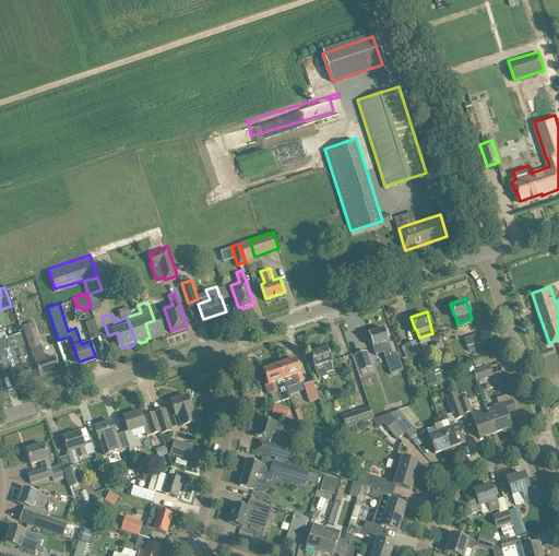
[(94,318),(85,320),(91,338),(100,334),(94,318)]
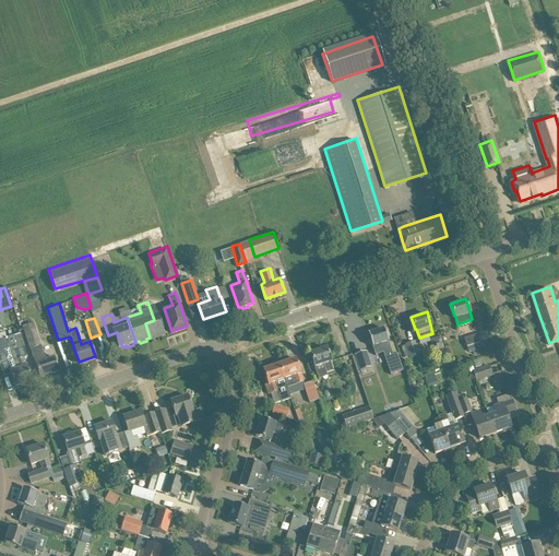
[(54,355),(46,357),(34,320),(23,324),(39,375),(59,368),(54,355)]
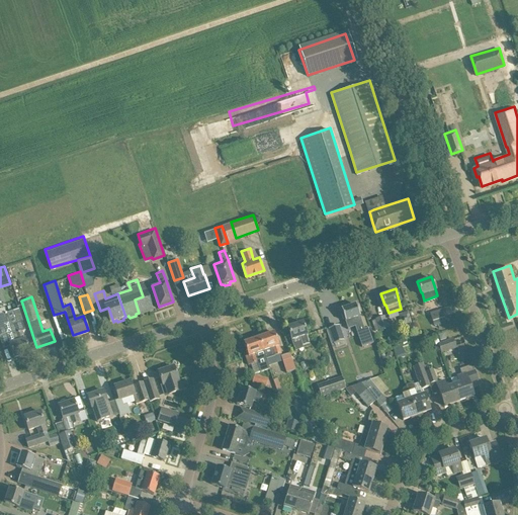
[(355,303),(341,307),(342,312),(341,312),(343,317),(344,317),(345,320),(348,327),(355,324),(362,345),(373,341),(368,326),(364,327),(355,303)]
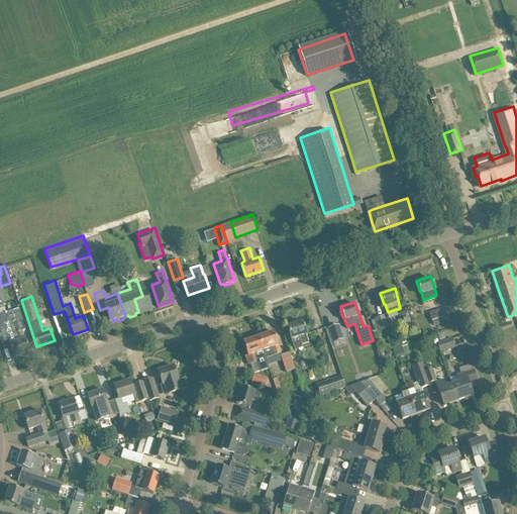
[(17,338),(9,341),(13,354),(29,349),(24,336),(21,328),(26,326),(19,305),(13,307),(17,320),(11,322),(13,330),(14,330),(17,338)]
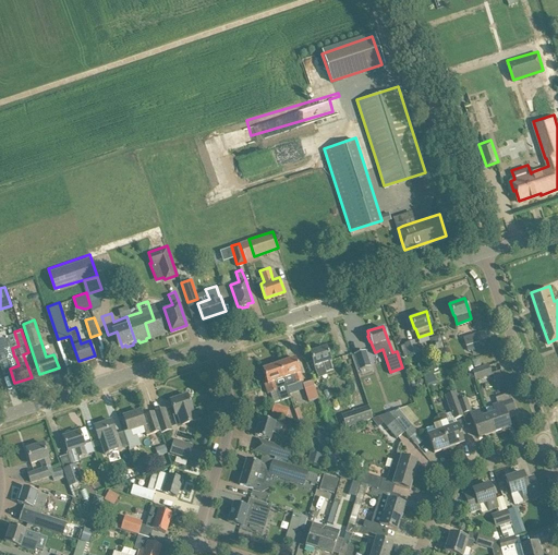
[(440,332),(431,335),(435,350),(445,348),(440,332)]
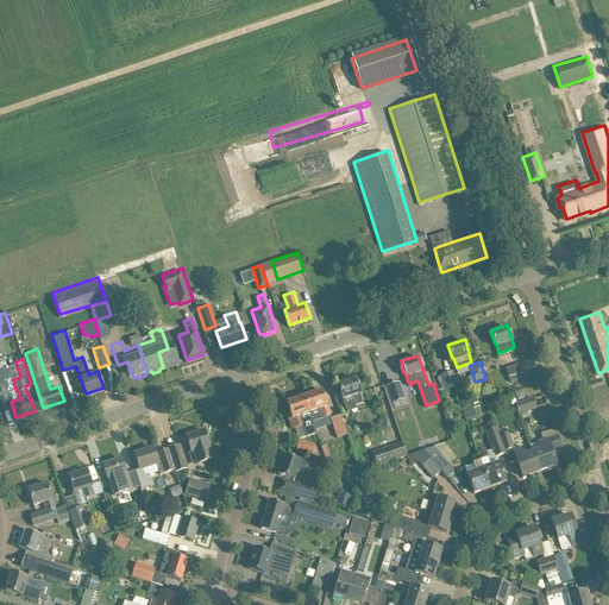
[(507,365),(512,379),(523,376),(519,361),(507,365)]
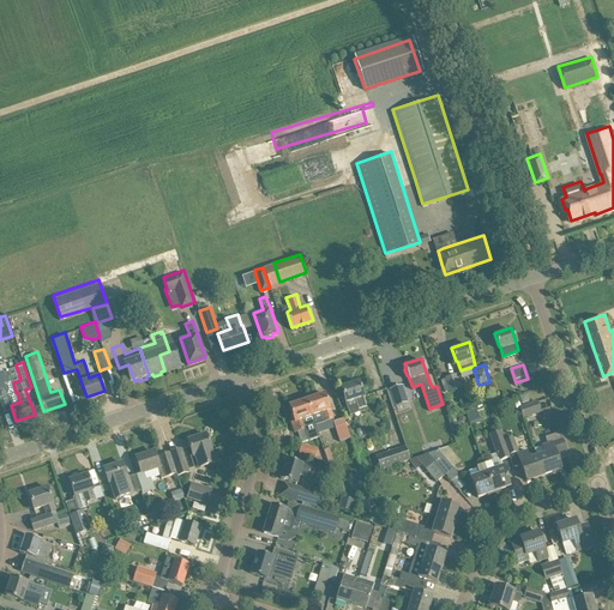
[(11,379),(7,367),(0,369),(0,398),(8,396),(4,381),(11,379)]
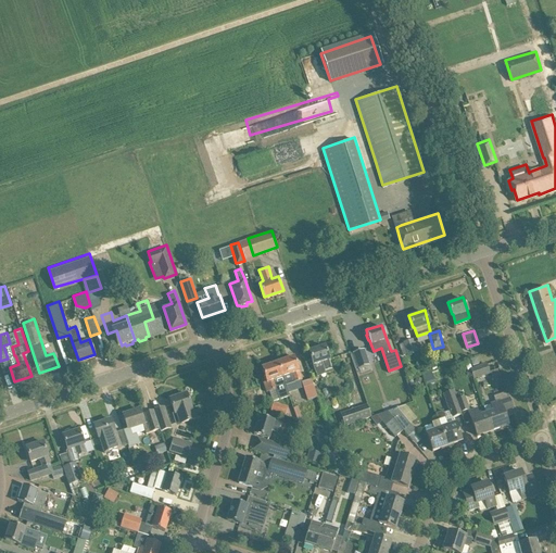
[(403,353),(407,351),(407,352),(409,357),(414,356),(413,351),(417,350),(413,337),(404,339),(404,340),(400,341),(403,353)]
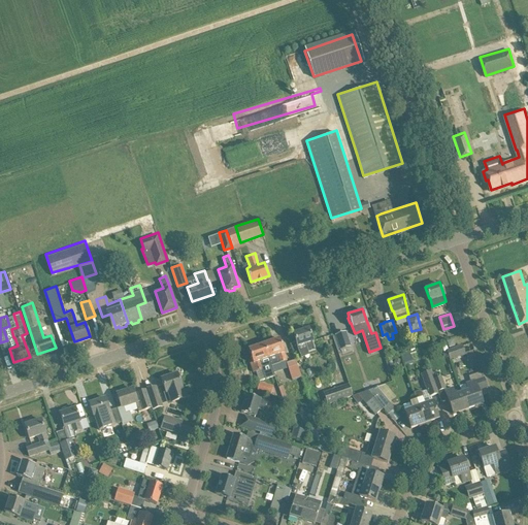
[(311,337),(308,327),(293,332),(299,351),(307,349),(308,351),(316,349),(311,337)]
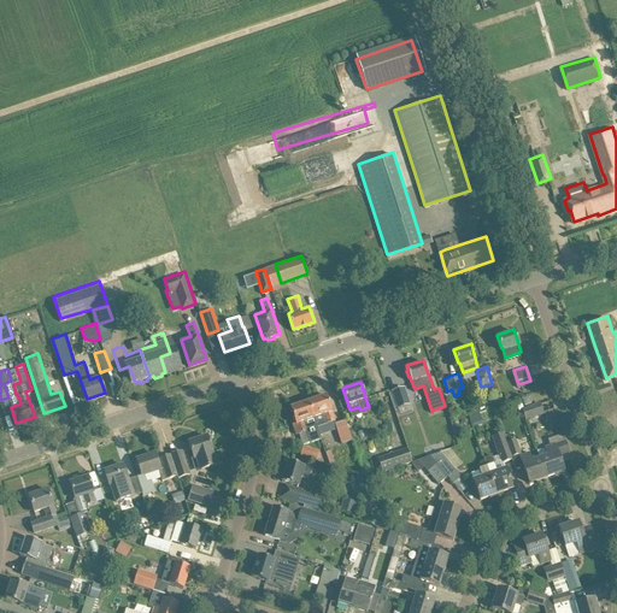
[(404,384),(392,388),(398,406),(410,402),(404,384)]
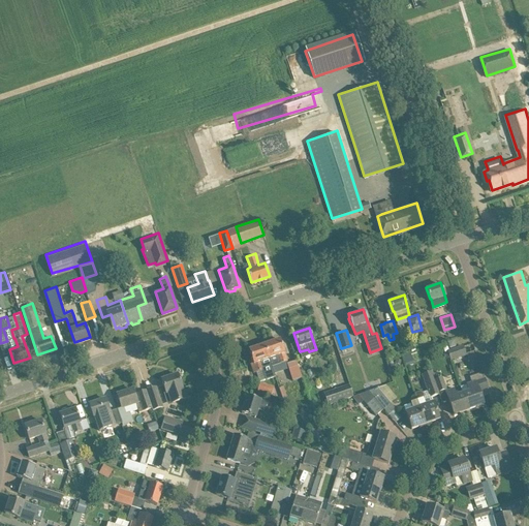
[(279,337),(263,342),(265,345),(268,357),(271,364),(286,360),(283,351),(282,347),(279,337)]
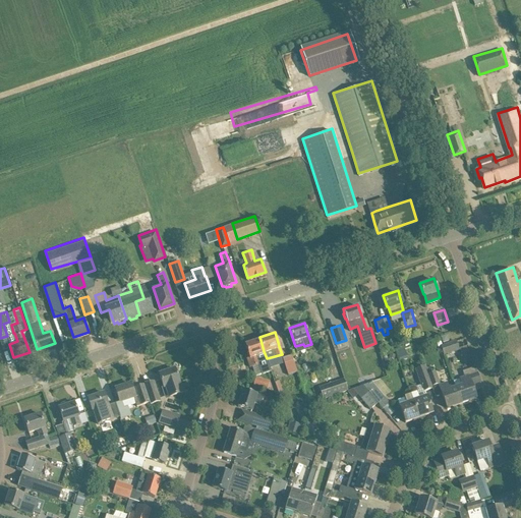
[(259,337),(244,342),(245,345),(249,355),(247,356),(250,365),(258,362),(262,372),(271,369),(271,368),(270,364),(269,364),(267,358),(264,351),(261,340),(259,337)]
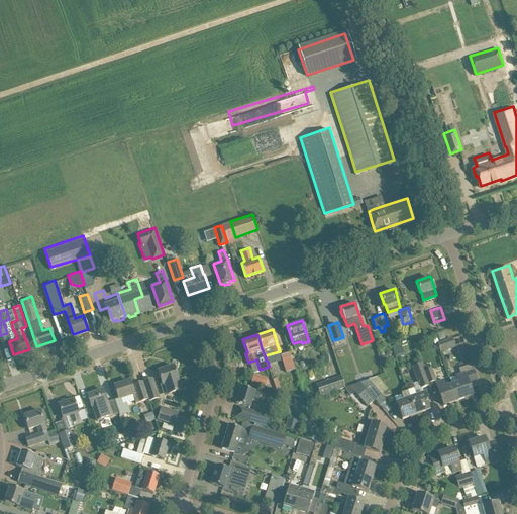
[(452,336),(442,339),(437,341),(440,349),(454,344),(452,336)]
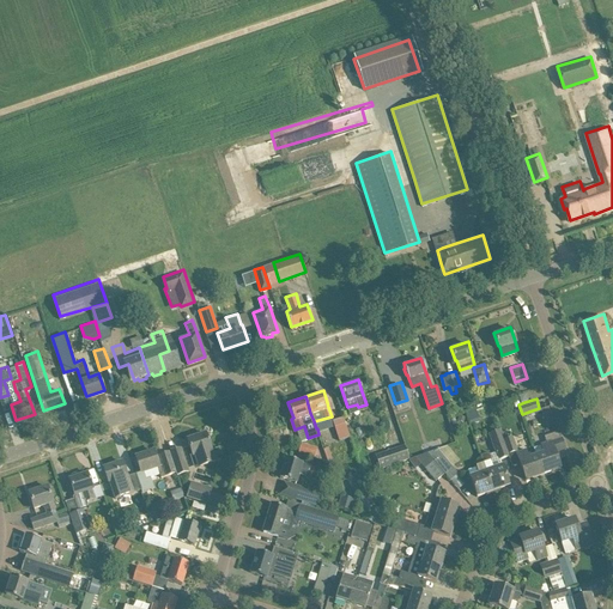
[(475,405),(466,409),(472,421),(481,416),(475,405)]
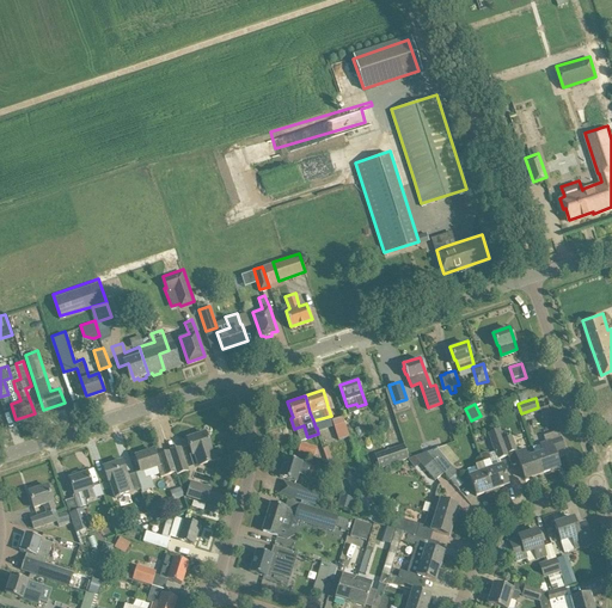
[(342,415),(332,418),(338,437),(349,434),(342,415)]
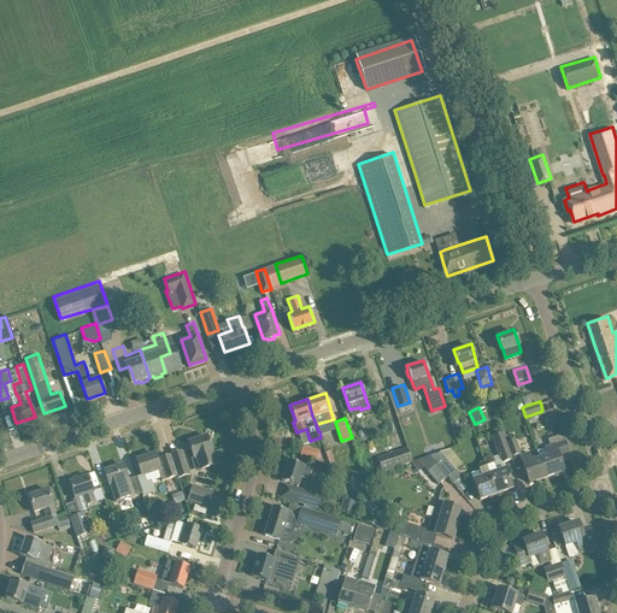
[(493,454),(492,453),(483,455),(487,464),(486,465),(495,491),(512,487),(505,467),(503,460),(512,457),(511,454),(506,441),(505,438),(503,430),(493,434),(500,452),(493,454)]
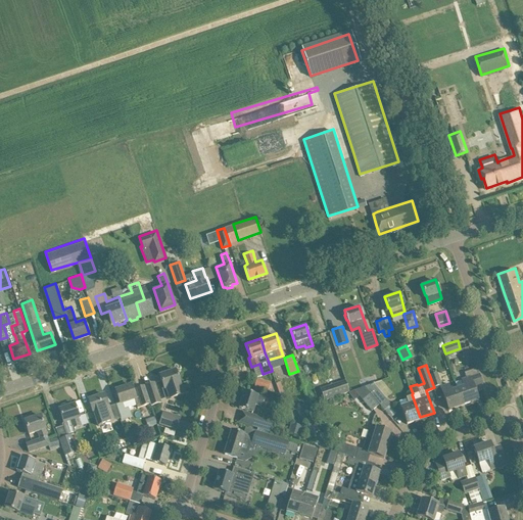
[(465,371),(467,375),(462,377),(464,383),(457,385),(463,403),(477,397),(473,385),(482,382),(479,372),(477,367),(465,371)]
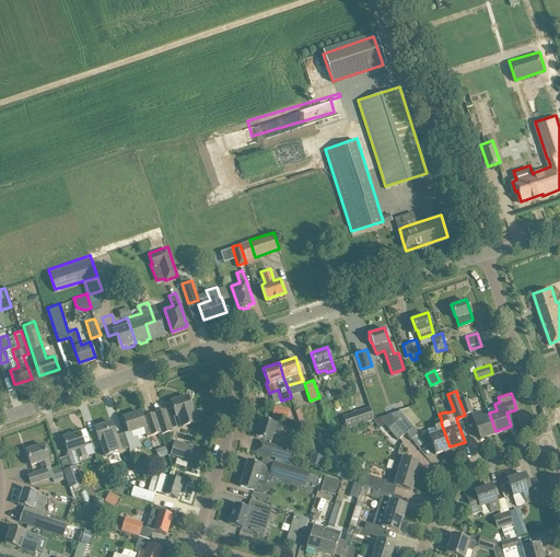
[(193,408),(188,394),(171,399),(176,415),(184,412),(187,420),(196,417),(193,408)]
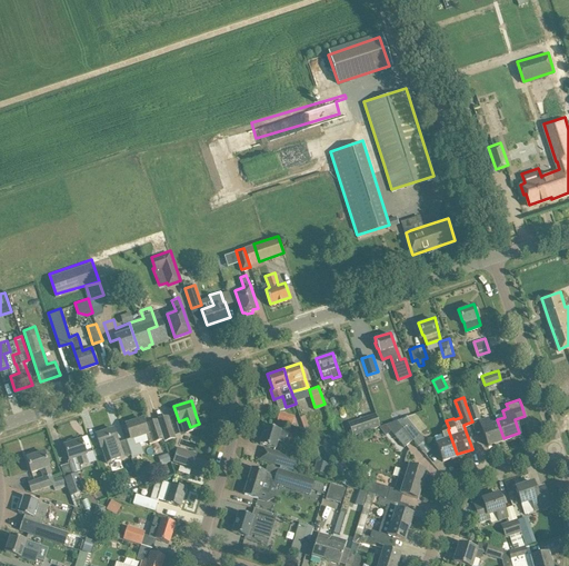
[(471,419),(480,417),(476,404),(467,407),(471,419)]
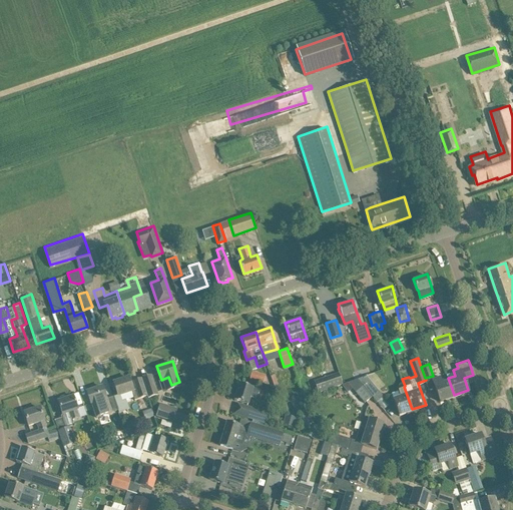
[(266,373),(262,372),(251,370),(249,377),(260,380),(264,381),(272,383),(273,380),(272,380),(269,379),(270,374),(266,373)]
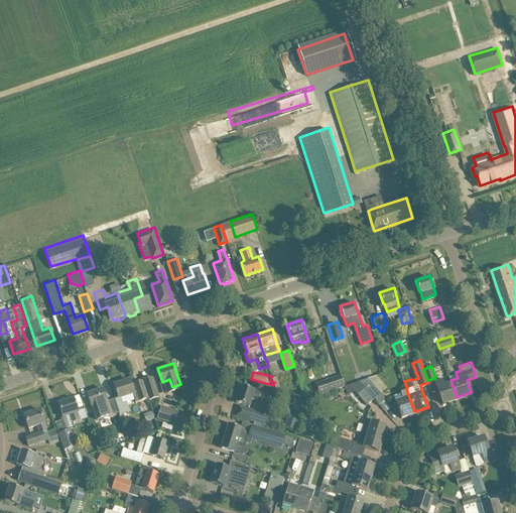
[(341,373),(315,381),(317,385),(314,386),(316,394),(325,391),(332,389),(345,384),(341,373)]
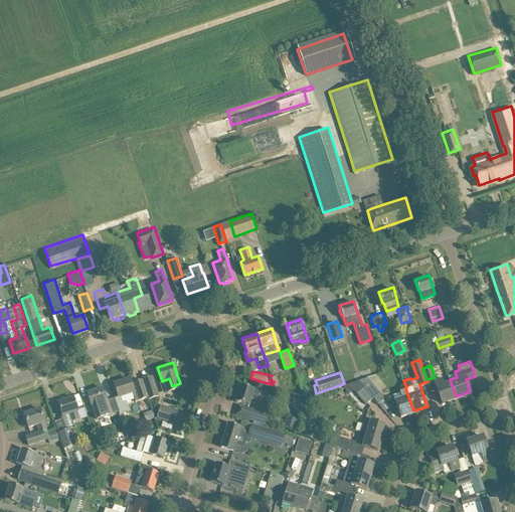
[(387,384),(376,373),(368,375),(359,379),(373,395),(378,401),(384,396),(380,390),(387,384)]
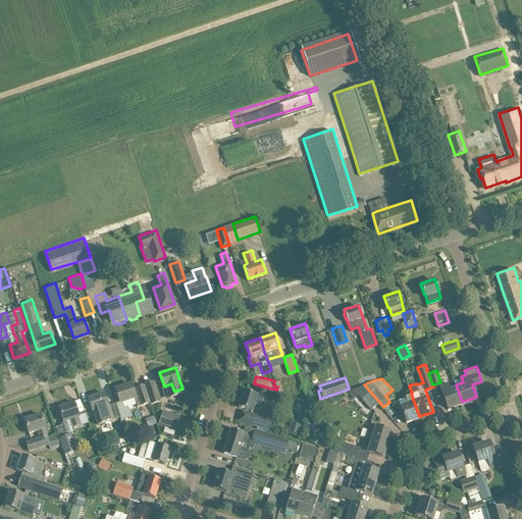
[(154,379),(145,382),(151,403),(160,399),(154,379)]
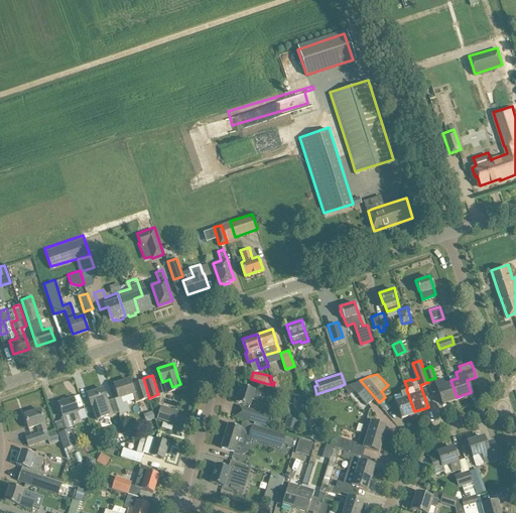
[(272,377),(273,381),(273,382),(274,382),(275,386),(275,387),(281,389),(276,375),(272,377)]
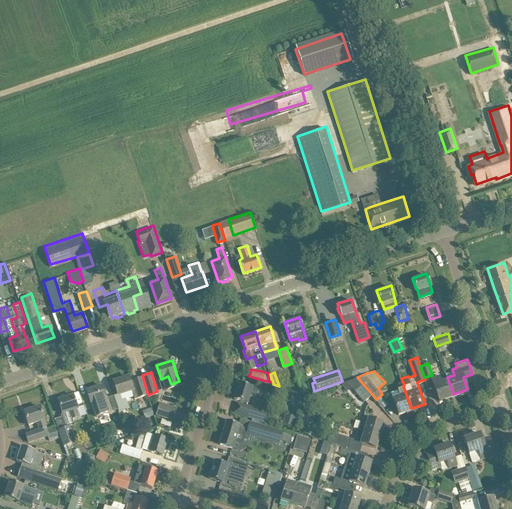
[(447,377),(442,379),(440,373),(431,376),(436,389),(439,399),(453,394),(447,377)]
